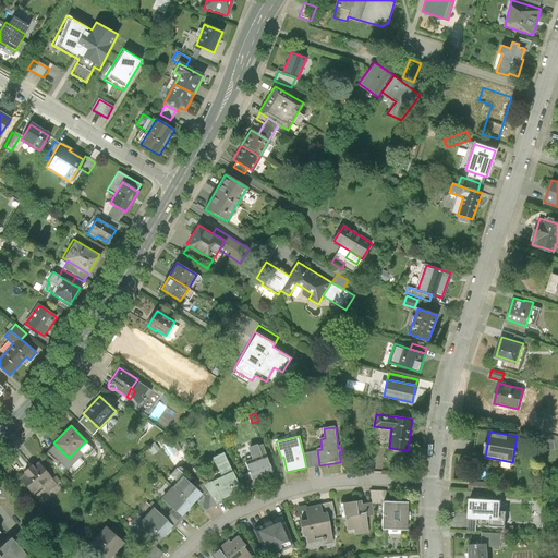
[(96,452),(86,441),(77,449),(83,455),(86,458),(91,455),(92,457),(96,452)]
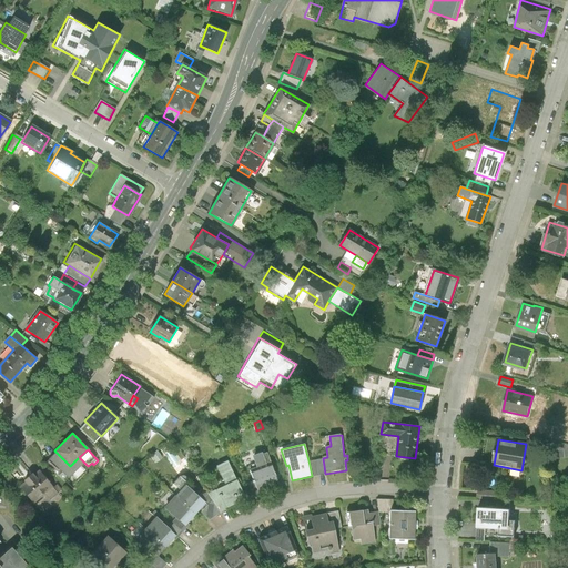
[(254,482),(257,492),(279,485),(266,452),(263,453),(263,450),(253,455),(257,467),(250,469),(254,482)]
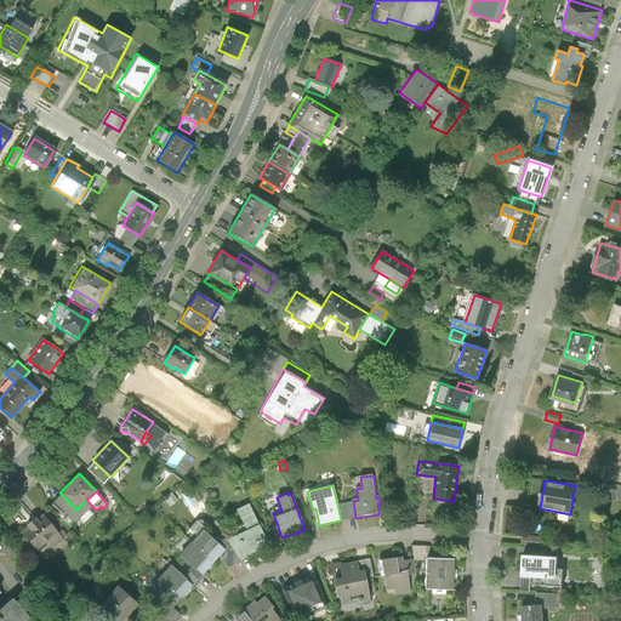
[(55,501),(56,502),(75,523),(92,506),(86,500),(77,510),(61,494),(55,501)]
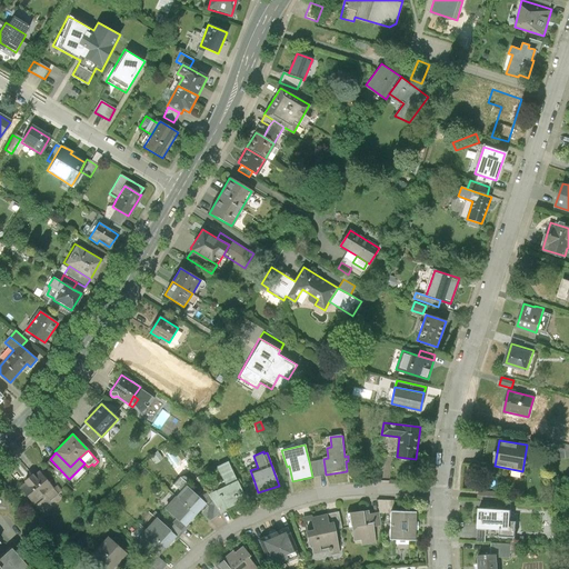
[(323,459),(309,461),(312,477),(326,475),(323,459)]
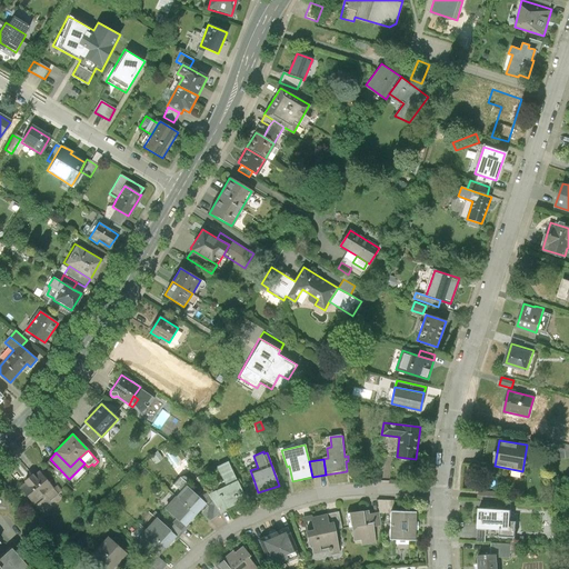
[(51,460),(47,465),(65,483),(69,479),(51,460)]
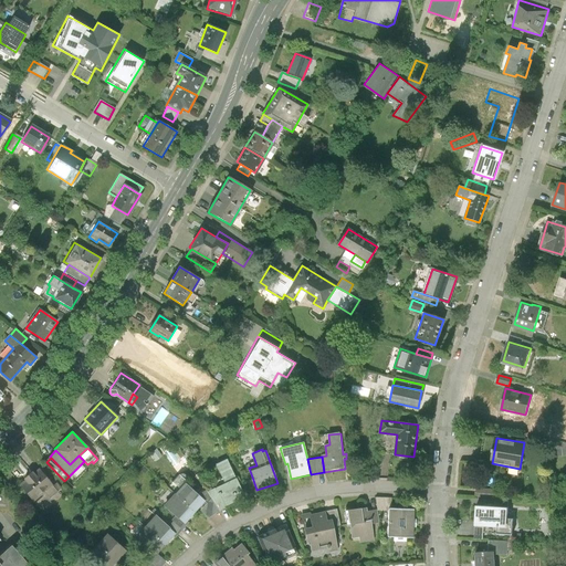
[(227,459),(215,463),(224,483),(207,491),(219,510),(245,498),(227,459)]
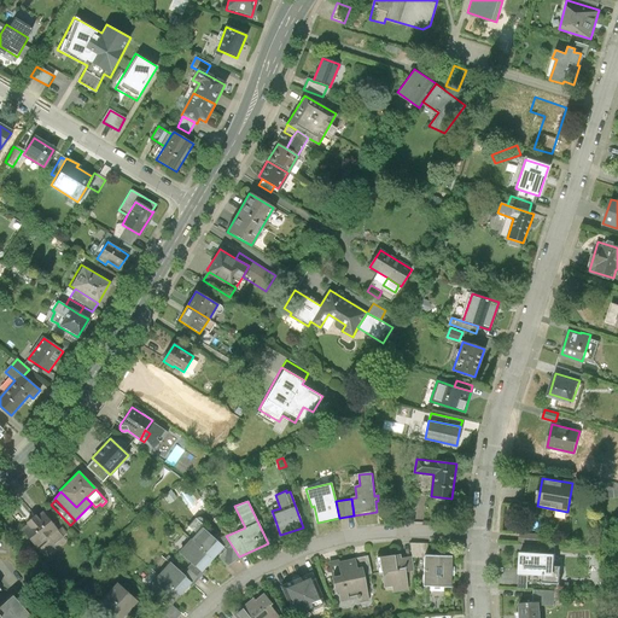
[(42,512),(22,529),(36,547),(57,530),(42,512)]
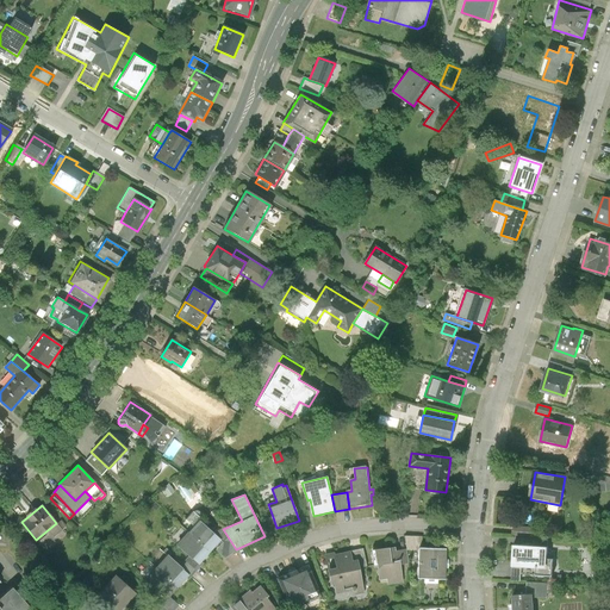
[(273,517),(265,520),(271,533),(278,530),(277,528),(273,517)]
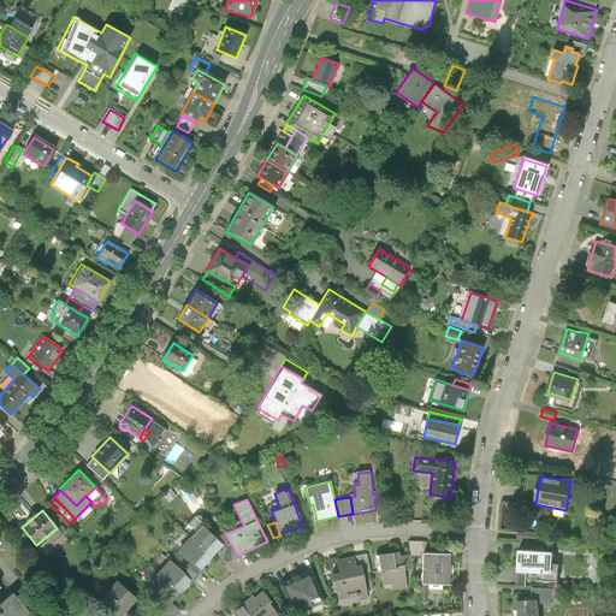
[(201,525),(190,537),(212,557),(223,545),(215,538),(201,525)]
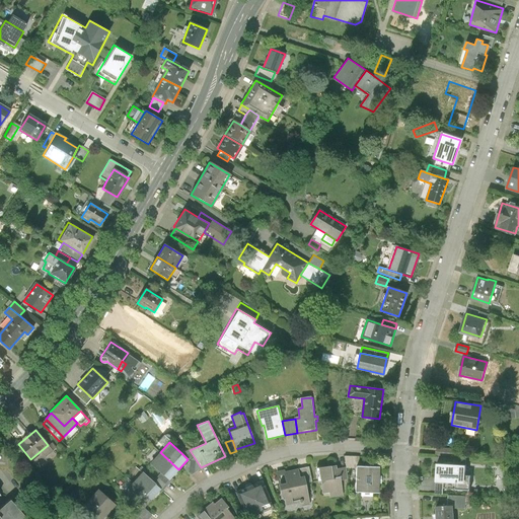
[(457,449),(437,448),(436,454),(456,456),(457,449)]
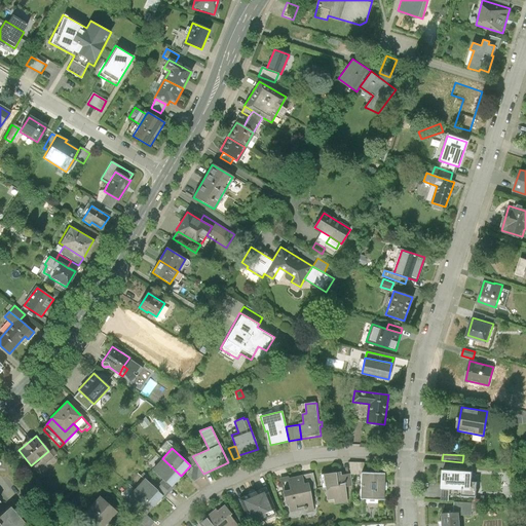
[(192,467),(186,475),(193,481),(203,474),(192,456),(191,455),(184,459),(190,465),(192,467)]
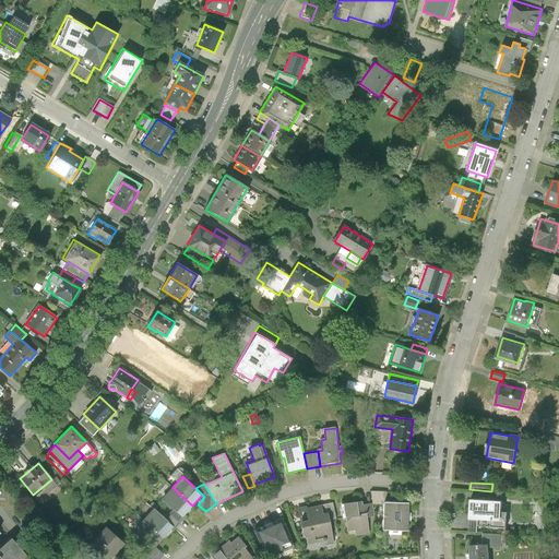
[(182,516),(192,506),(173,487),(162,498),(174,509),(182,516)]
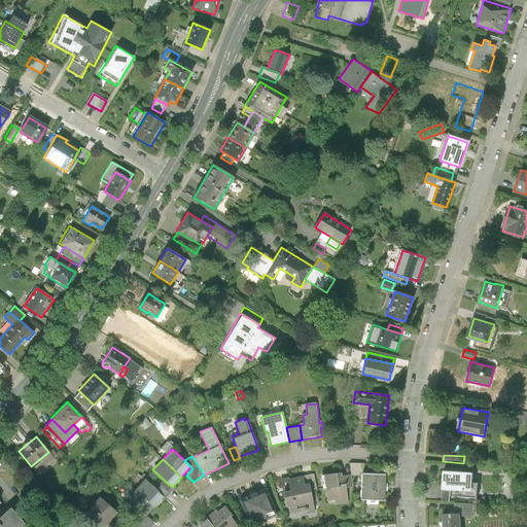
[(351,475),(351,476),(362,476),(362,475),(364,475),(365,463),(350,463),(351,475)]
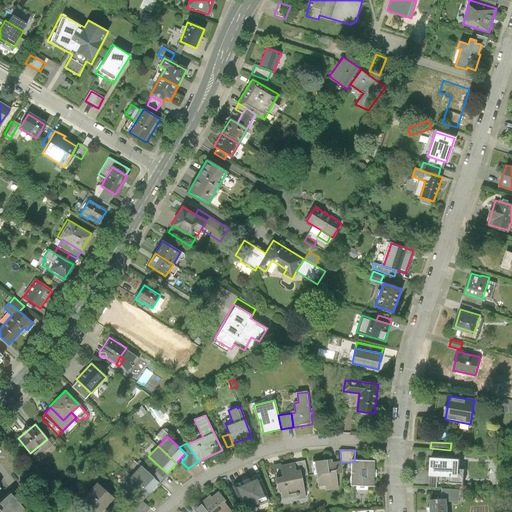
[(448,458),(431,457),(430,475),(450,476),(451,458),(448,458)]
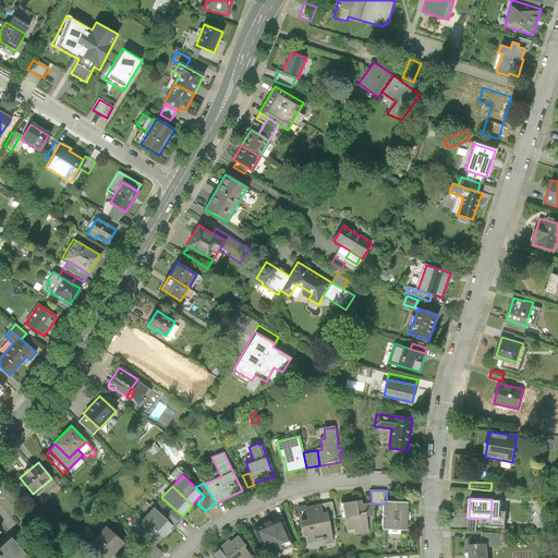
[(356,500),(340,502),(342,517),(346,516),(348,531),(354,530),(355,535),(370,533),(366,517),(366,512),(359,513),(356,500)]
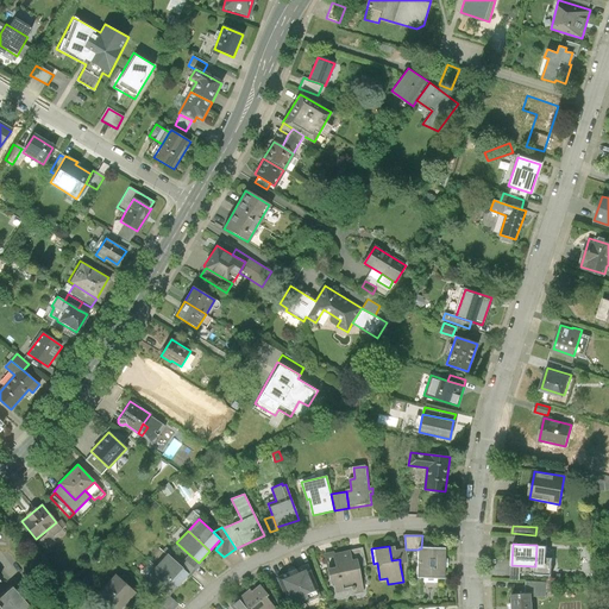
[(395,546),(389,546),(391,560),(400,559),(400,564),(408,563),(406,550),(406,548),(395,550),(395,546)]
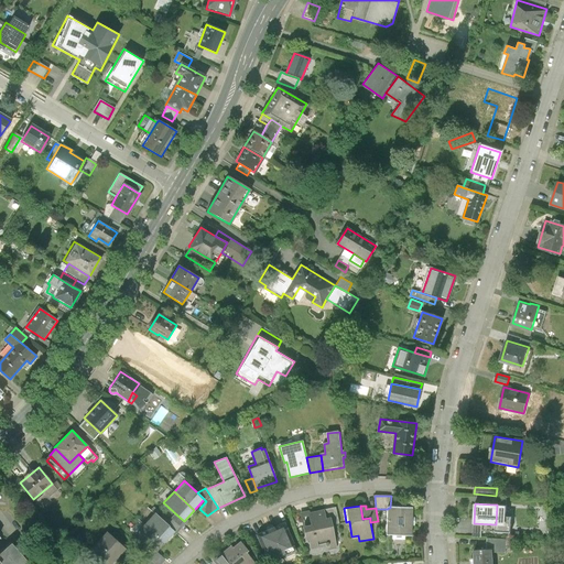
[(133,535),(154,511),(149,507),(128,530),(133,535)]
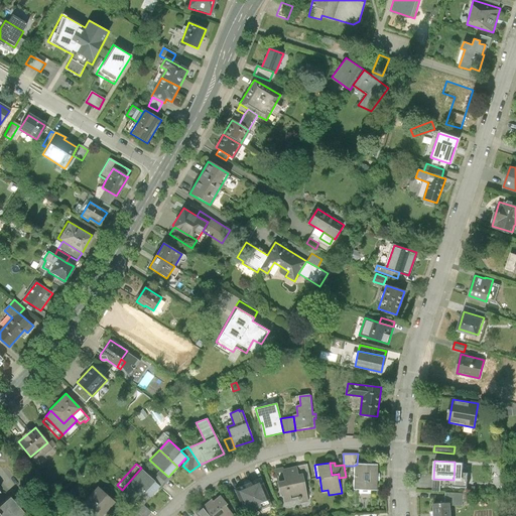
[(307,465),(296,467),(297,474),(302,474),(303,481),(310,479),(307,465)]
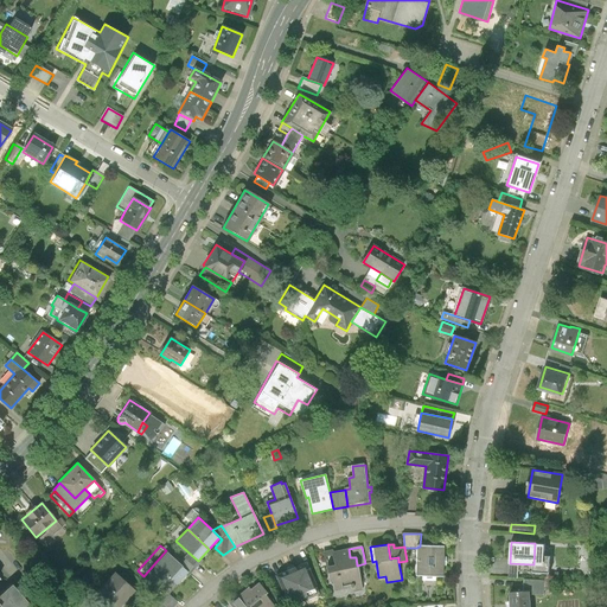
[(420,547),(417,547),(417,548),(416,576),(443,577),(445,548),(420,547)]
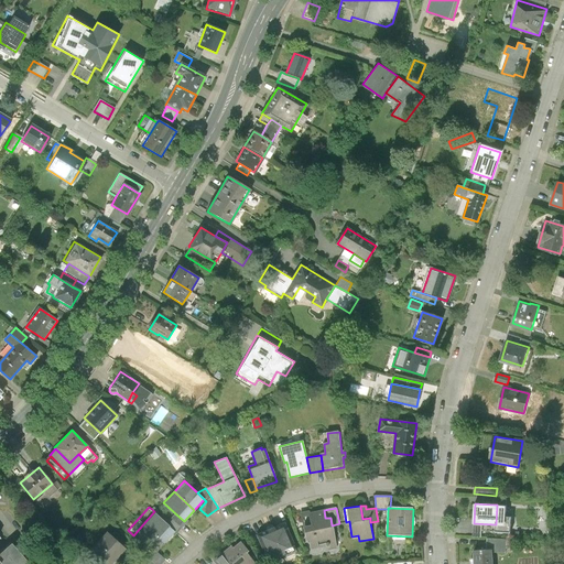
[(308,511),(300,512),(305,540),(308,539),(311,549),(318,548),(317,545),(327,543),(328,551),(337,549),(332,525),(331,518),(325,518),(324,510),(310,512),(308,511)]
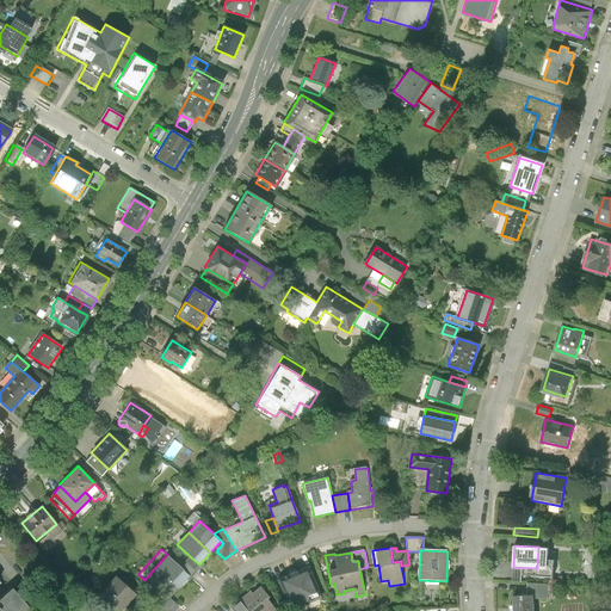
[(167,555),(156,568),(177,588),(189,575),(179,567),(167,555)]
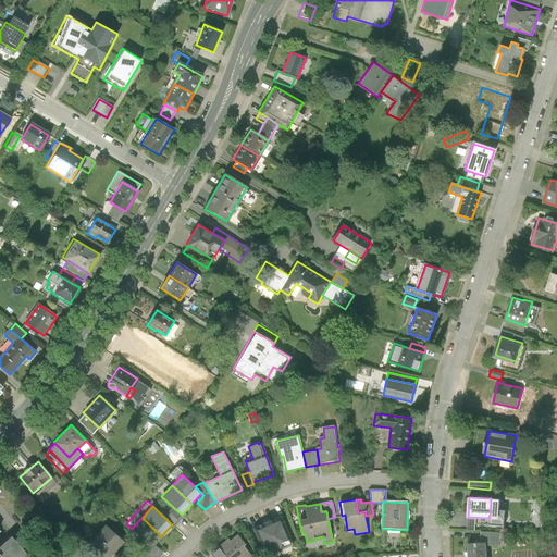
[(173,507),(163,517),(172,524),(182,515),(173,507)]
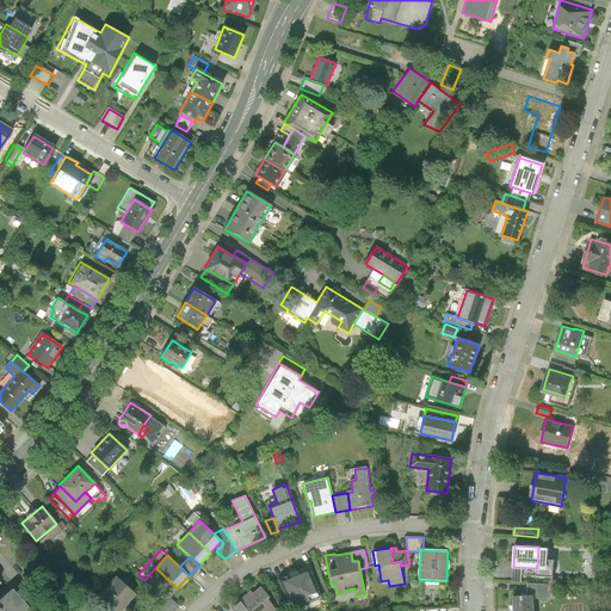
[(309,567),(278,579),(291,610),(321,597),(309,567)]
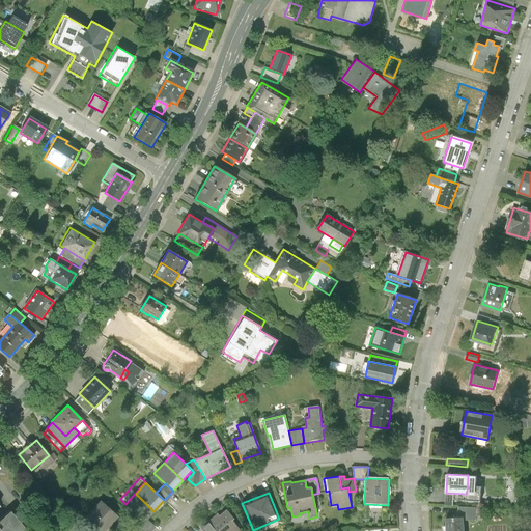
[(146,520),(154,511),(136,494),(126,504),(144,522),(146,520)]
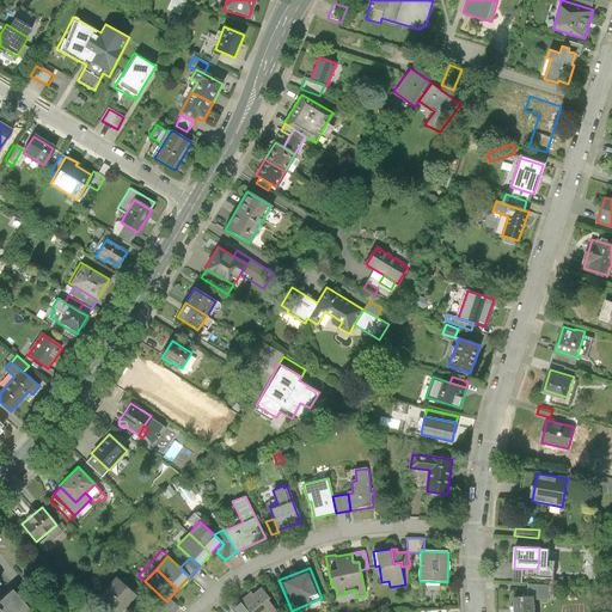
[(521,571),(507,570),(506,582),(520,583),(521,571)]
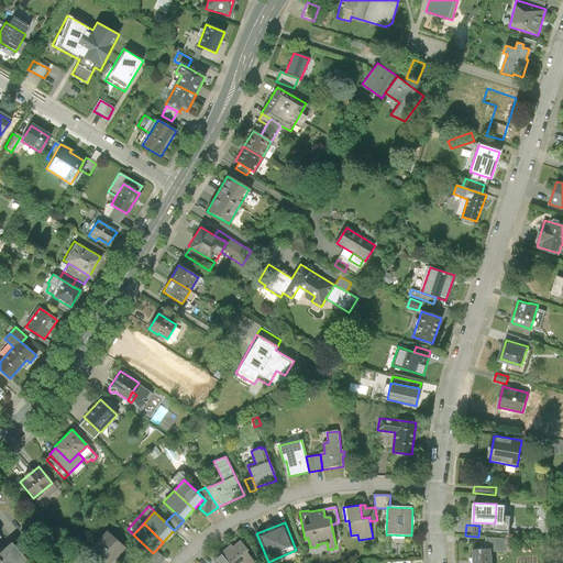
[(0,562),(28,562),(12,543),(0,553),(0,539),(4,537),(0,531),(0,562)]
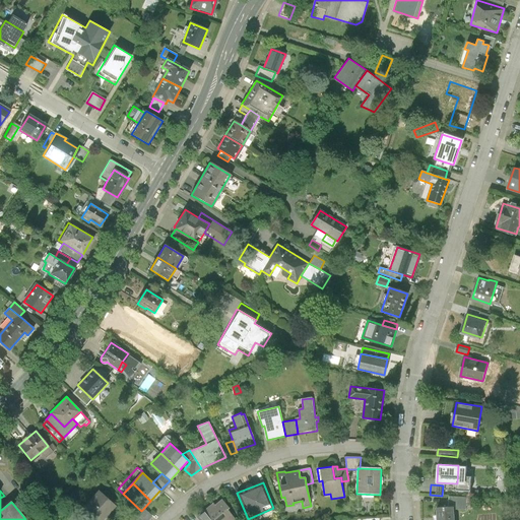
[(101,519),(114,506),(98,491),(82,508),(95,519),(101,519)]
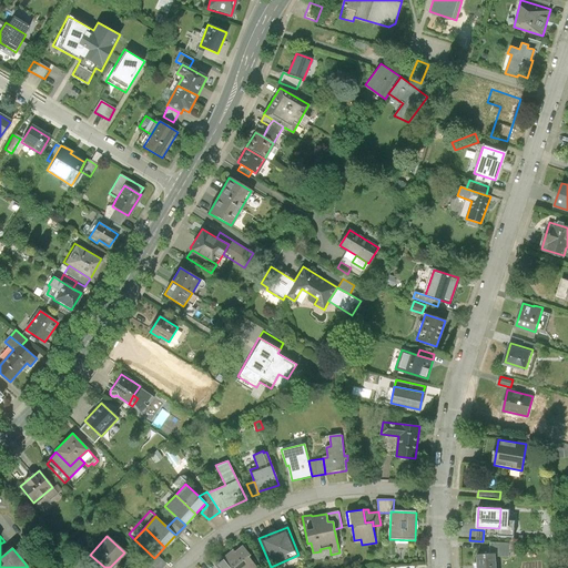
[(510,544),(497,543),(496,553),(497,553),(497,556),(509,557),(510,544)]
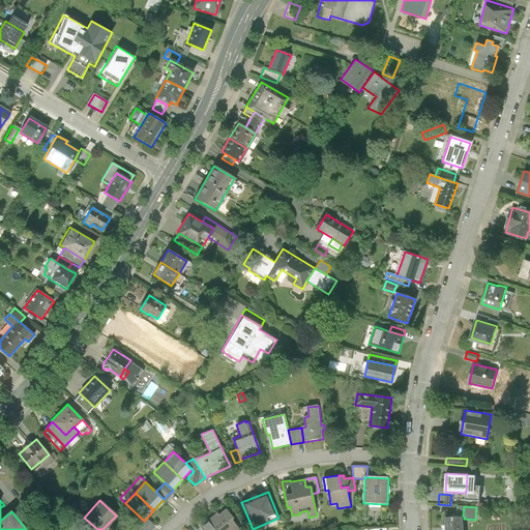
[(200,528),(202,529),(239,529),(230,519),(233,518),(226,509),(218,516),(217,513),(200,528)]
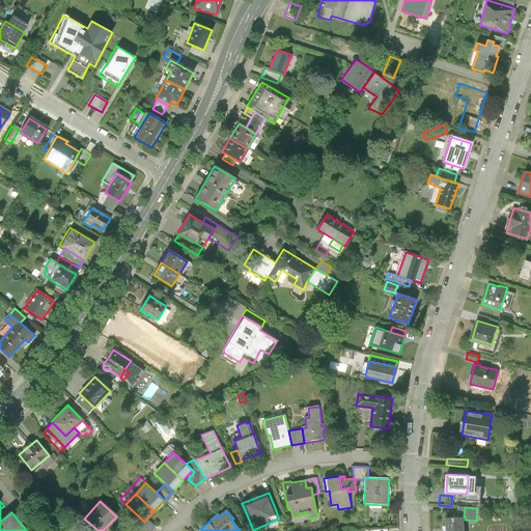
[(464,516),(446,518),(447,530),(465,530),(465,520),(465,516),(464,516)]
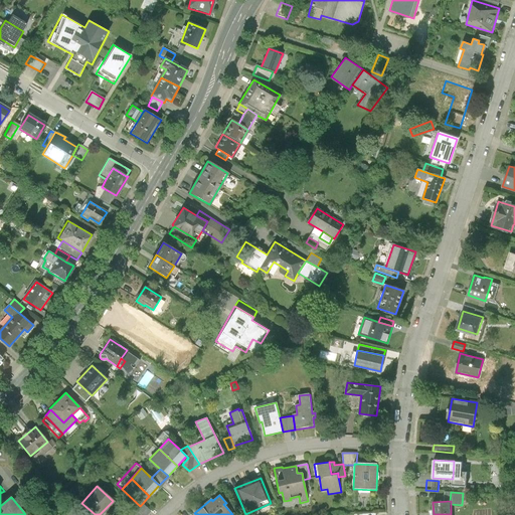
[(147,514),(151,512),(142,504),(140,506),(141,506),(132,514),(147,514)]
